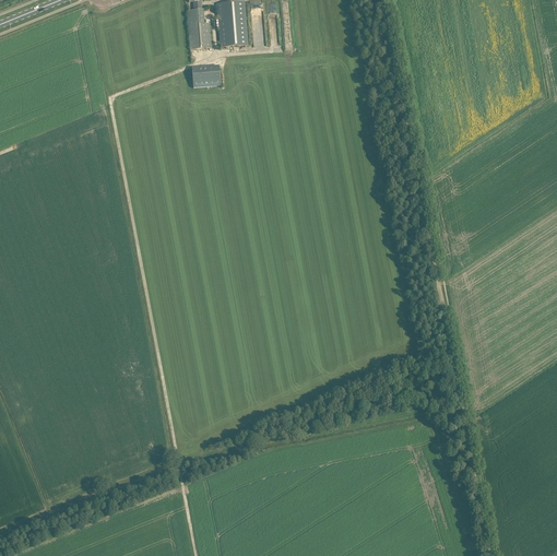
[(217,45),(246,43),(243,0),(228,0),(214,1),(217,45)]
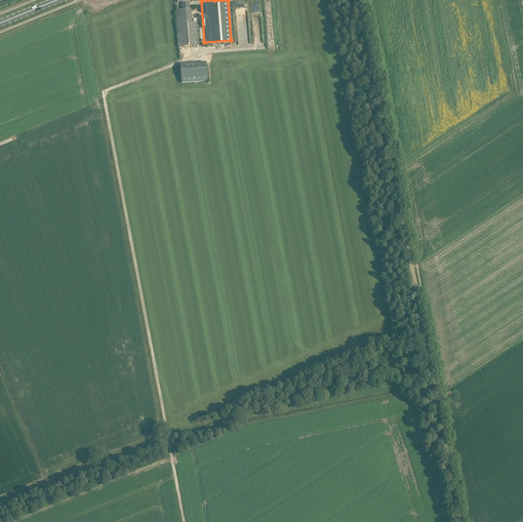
[(264,33),(272,33),(270,6),(263,6),(264,33)]
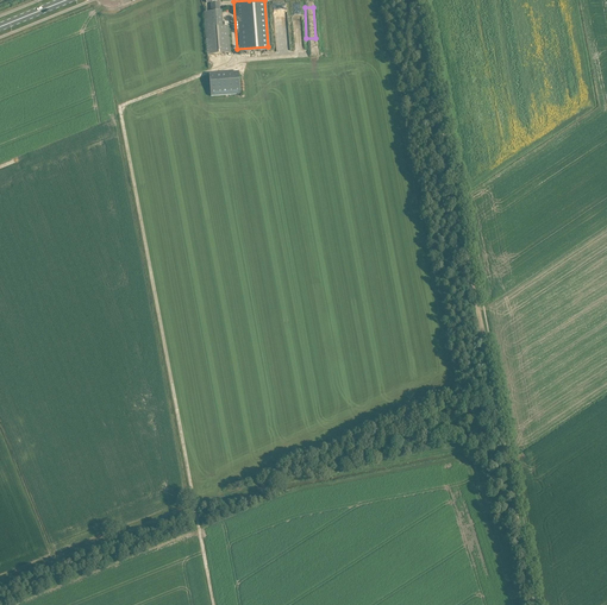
[(206,51),(229,50),(226,23),(220,24),(219,8),(217,8),(212,8),(202,10),(206,51)]
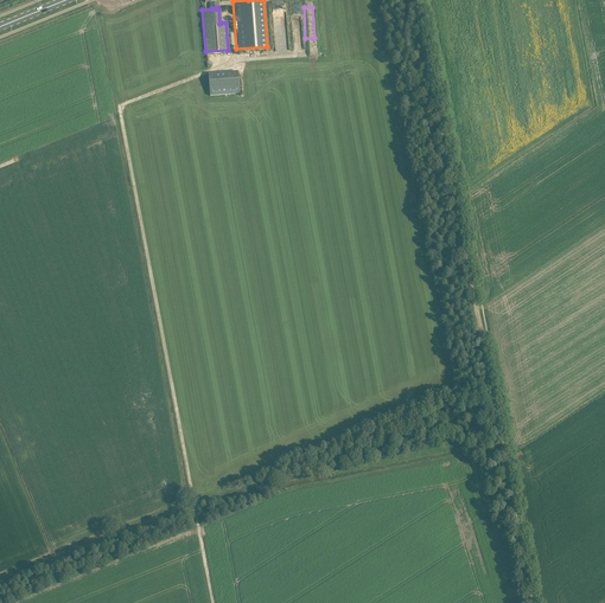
[(236,69),(207,71),(208,94),(237,91),(236,69)]
